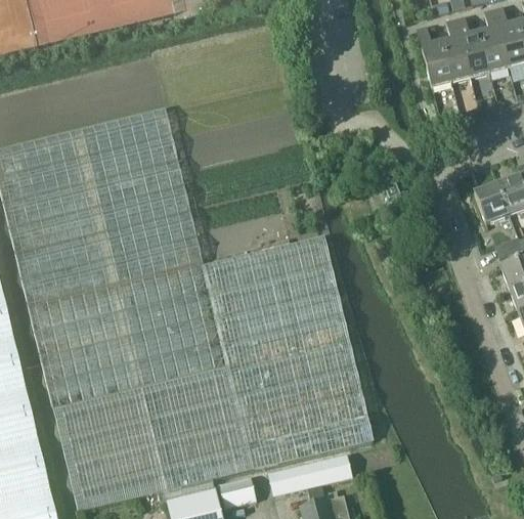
[(467,6),(465,0),(450,0),(451,3),(453,9),(467,6)]
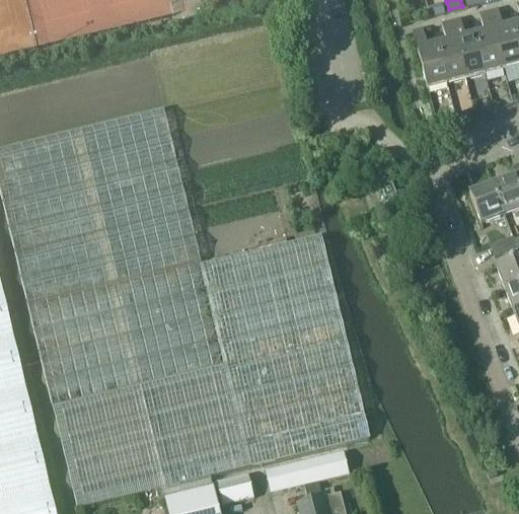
[(442,1),(428,5),(430,14),(444,10),(442,1)]
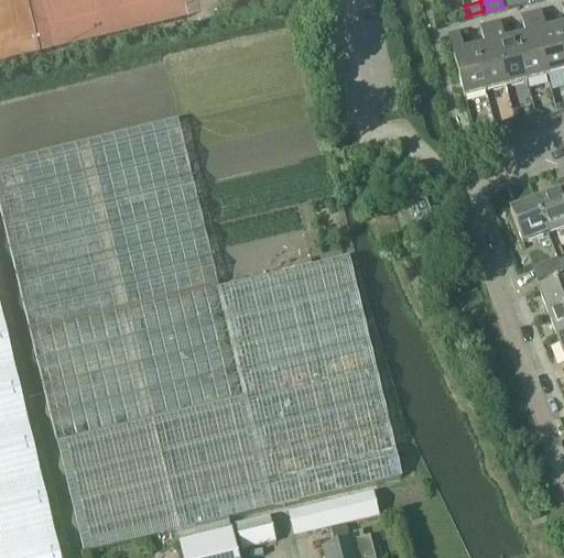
[(545,26),(540,7),(531,10),(546,72),(563,67),(563,54),(556,23),(545,26)]
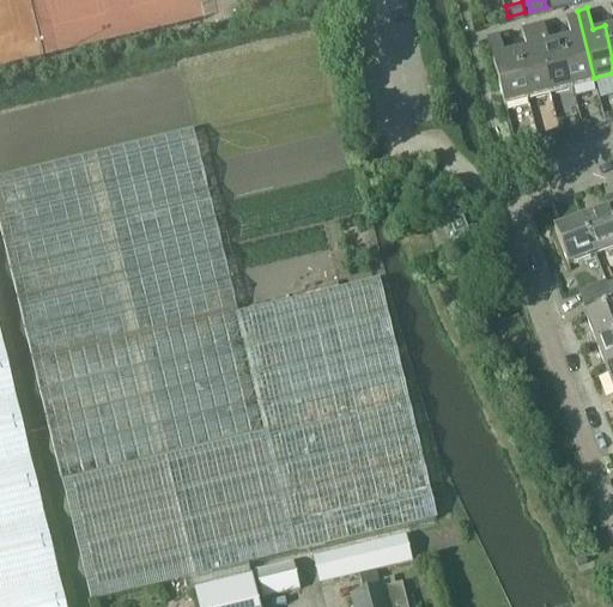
[(572,34),(560,37),(572,84),(594,78),(577,11),(566,13),(572,34)]
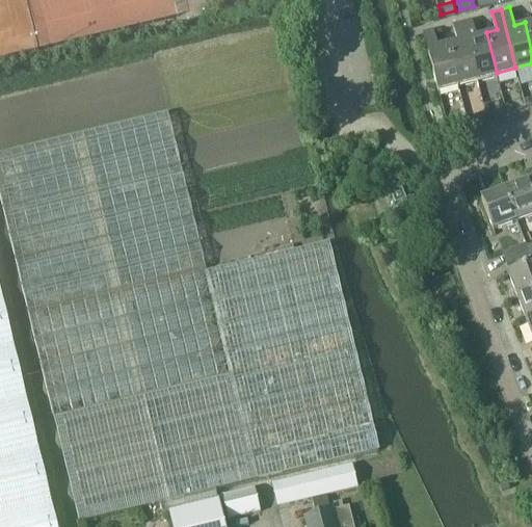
[(476,34),(471,17),(462,19),(477,78),(497,73),(486,32),(476,34)]
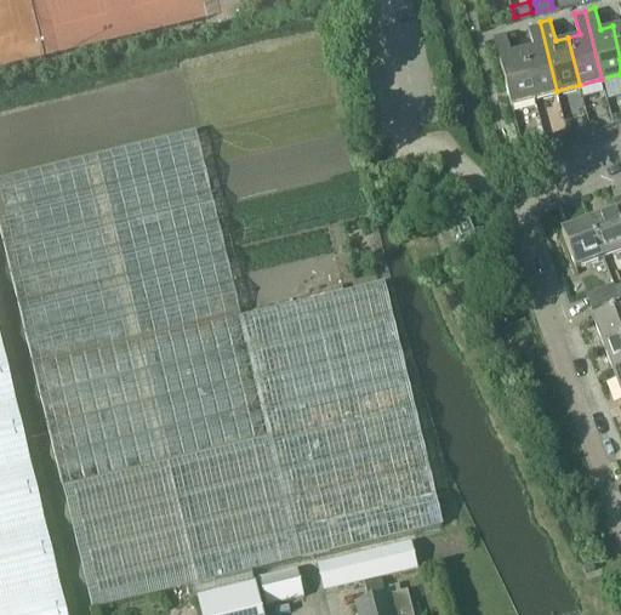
[(534,46),(523,50),(534,96),(557,91),(540,22),(529,24),(534,46)]
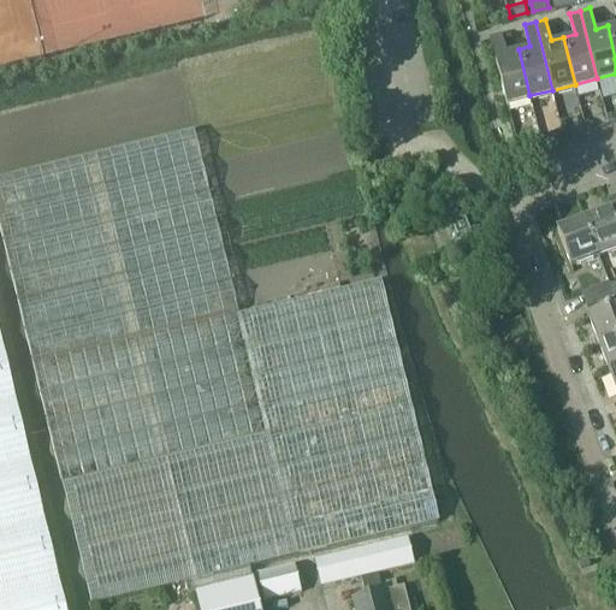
[(508,101),(529,95),(519,49),(507,52),(501,31),(490,34),(508,101)]
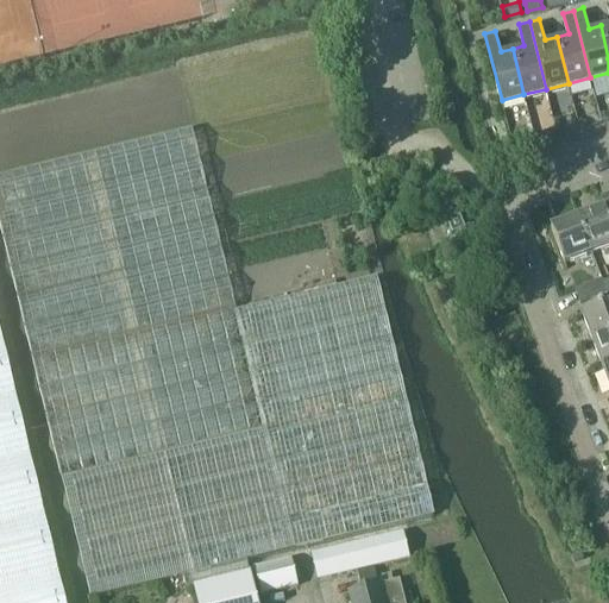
[(248,556),(434,510),(377,274),(237,307),(193,125),(0,170),(0,220),(32,352),(33,352),(63,475),(62,475),(90,594),(177,572),(248,556)]
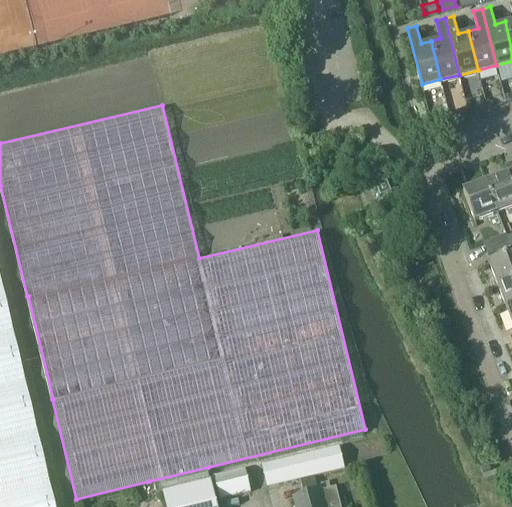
[(508,170),(485,179),(497,210),(511,203),(511,179),(508,170)]
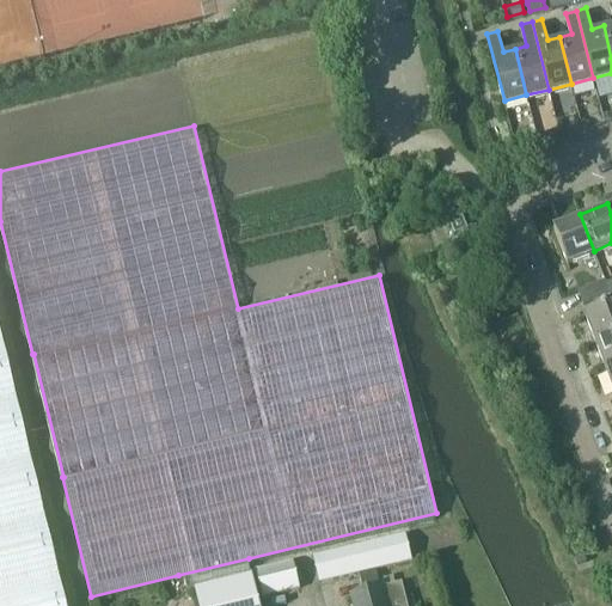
[(454,231),(467,225),(463,212),(450,216),(454,231)]
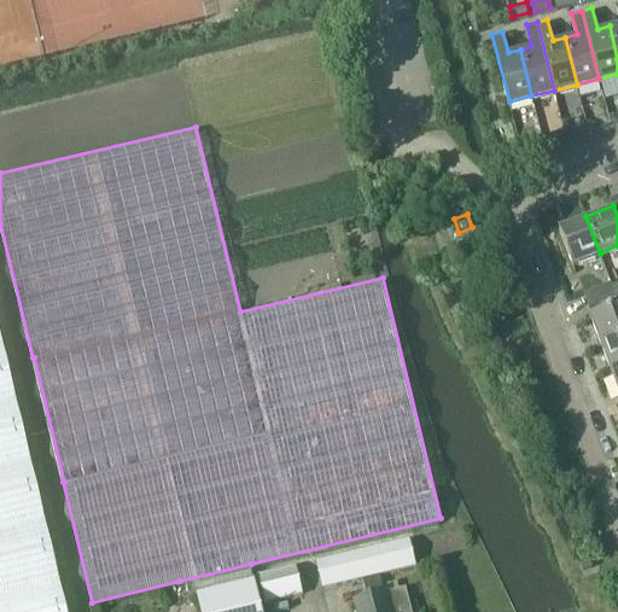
[(572,263),(600,254),(586,216),(558,227),(572,263)]
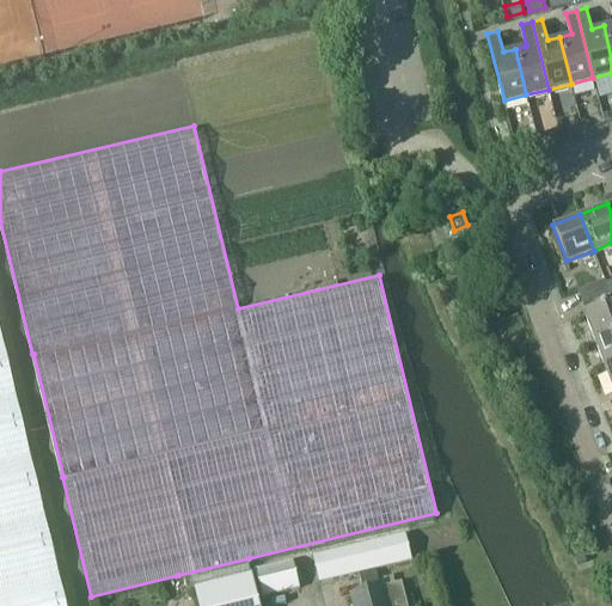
[(610,289),(606,280),(605,276),(579,286),(583,300),(610,289)]
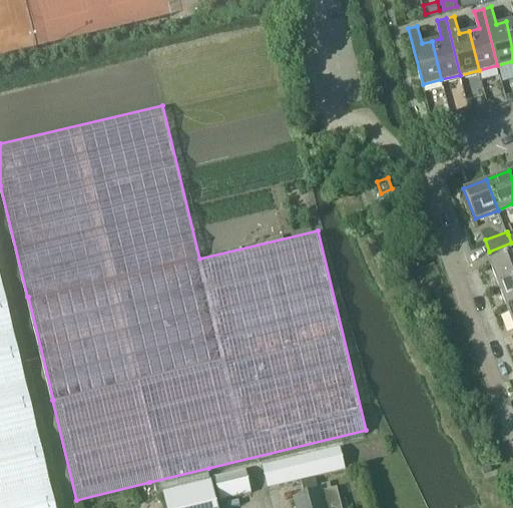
[(512,250),(490,260),(499,283),(512,277),(512,250)]
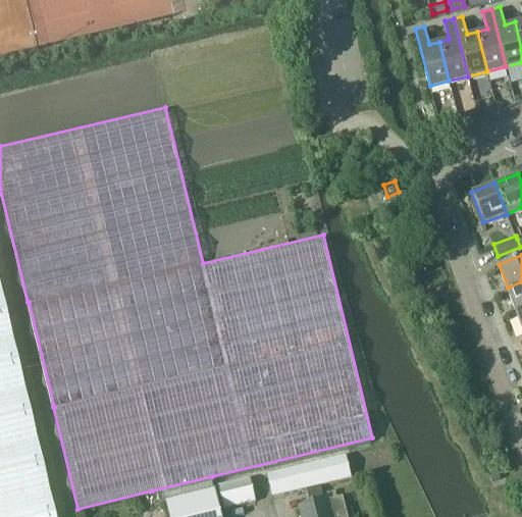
[(0,516),(56,516),(0,278),(0,516)]
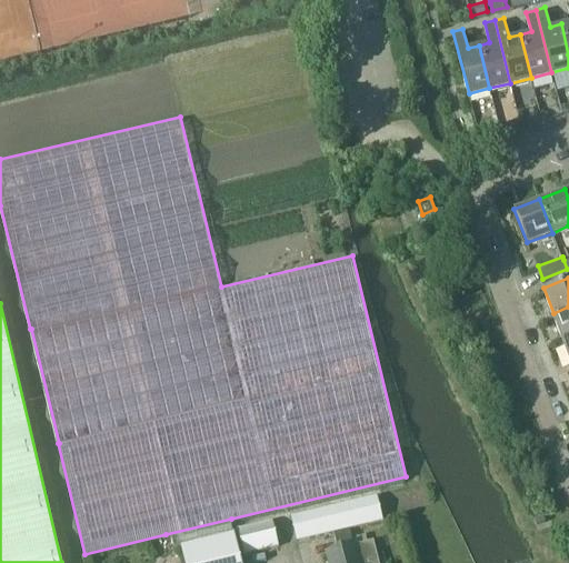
[(568,335),(568,307),(553,313),(562,339),(568,335)]
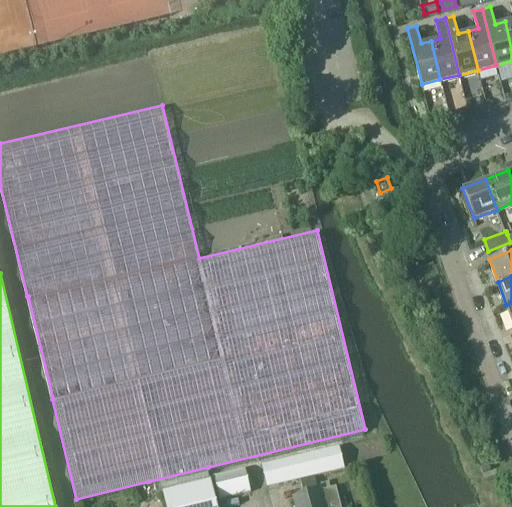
[(296,506),(341,506),(336,485),(321,488),(318,488),(314,473),(345,465),(341,443),(261,462),(267,484),(300,476),(304,492),(294,494),(296,506)]
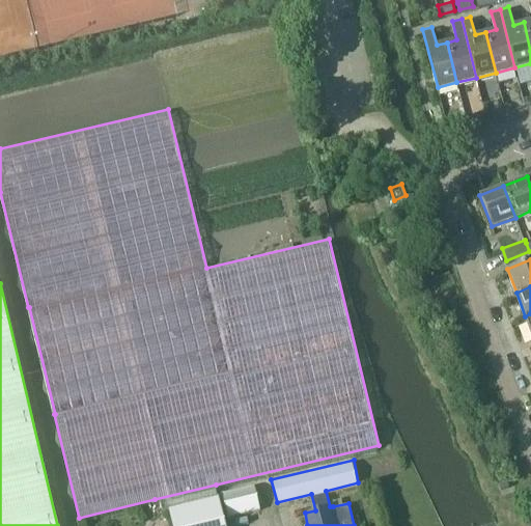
[(227,515),(259,507),(254,483),(222,492),(227,515)]
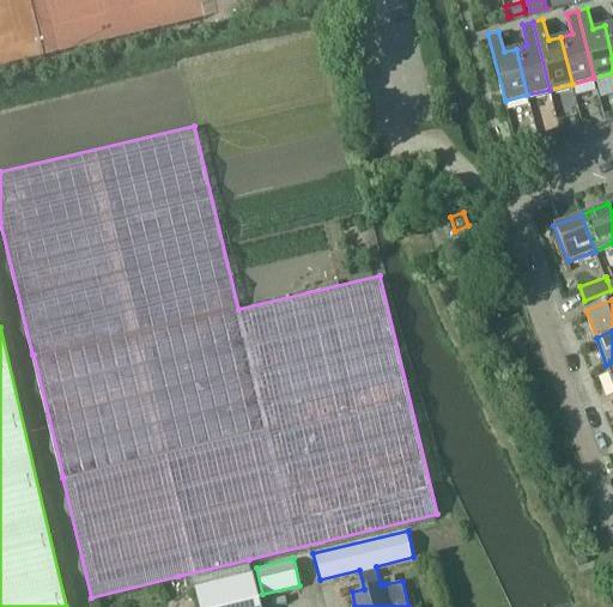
[(178,576),(182,589),(195,586),(200,606),(260,606),(249,559),(178,576)]
